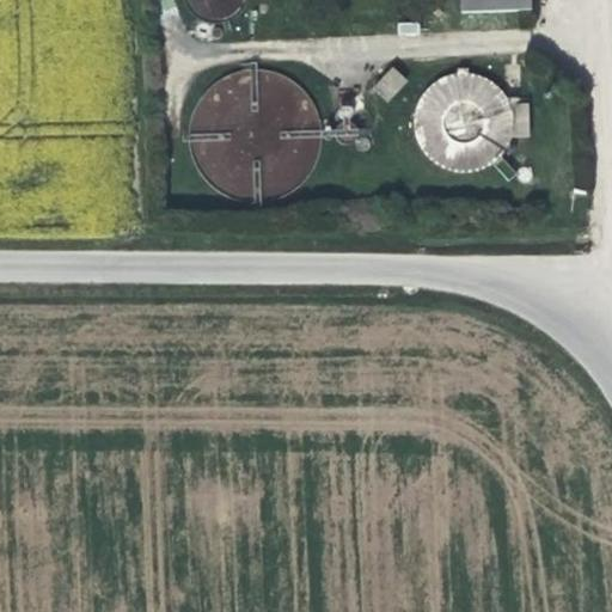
[(182,0),(185,11),(196,22),(210,28),(226,28),(239,20),(250,10),(251,0),(182,0)]
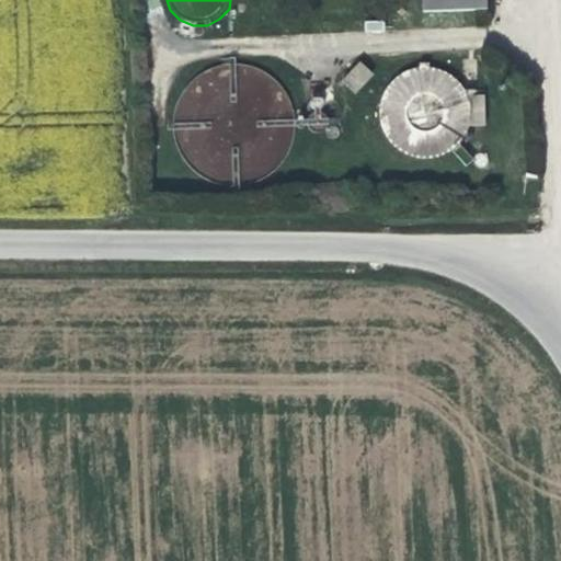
[(484,0),(423,0),(424,12),(485,10),(484,0)]
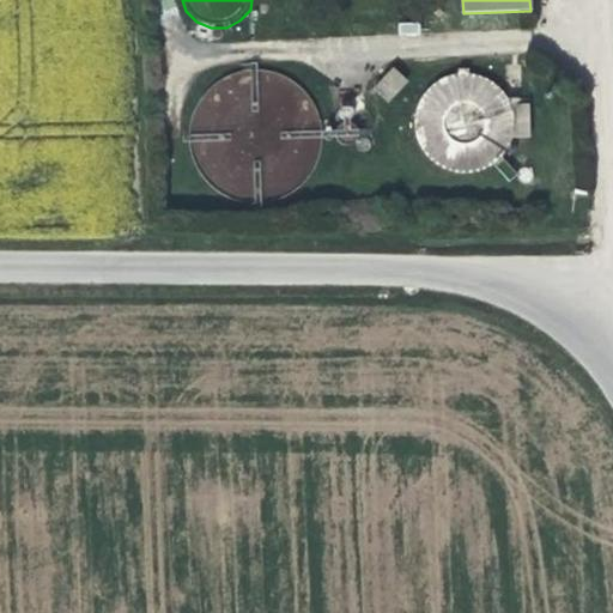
[(395,67),(377,85),(393,103),(411,85),(395,67)]
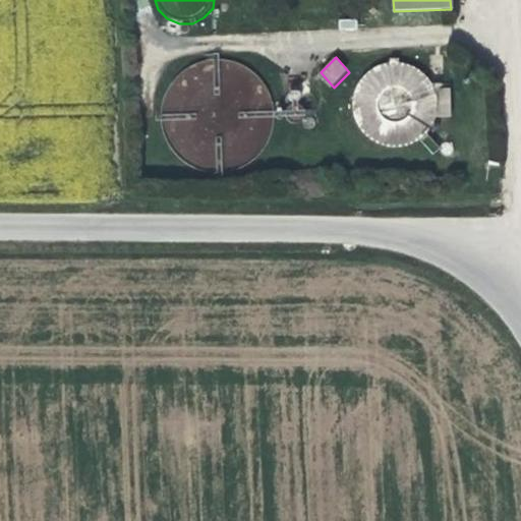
[(247,70),(229,62),(209,61),(190,67),(174,78),(163,96),(159,115),(161,134),(170,153),(184,166),(203,174),(223,175),(241,169),(257,157),(269,140),(273,121),(271,102),(262,83),(247,70)]
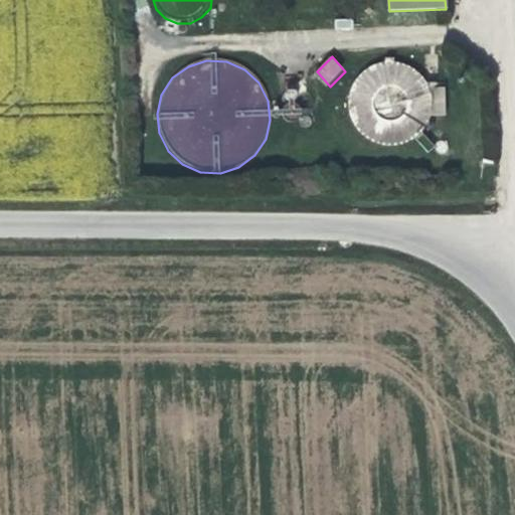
[(437,115),(448,113),(447,89),(436,88),(437,78),(417,80),(418,68),(402,62),(382,61),(363,72),(351,89),(351,119),(363,136),(378,143),(405,144),(416,138),(423,149),(436,143),(424,127),(437,115)]
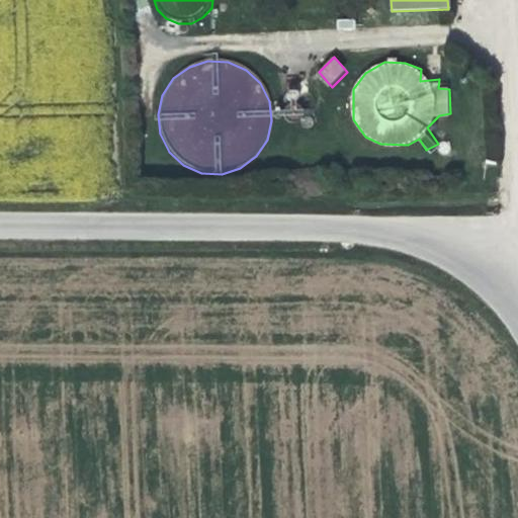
All buildings are outlined.
